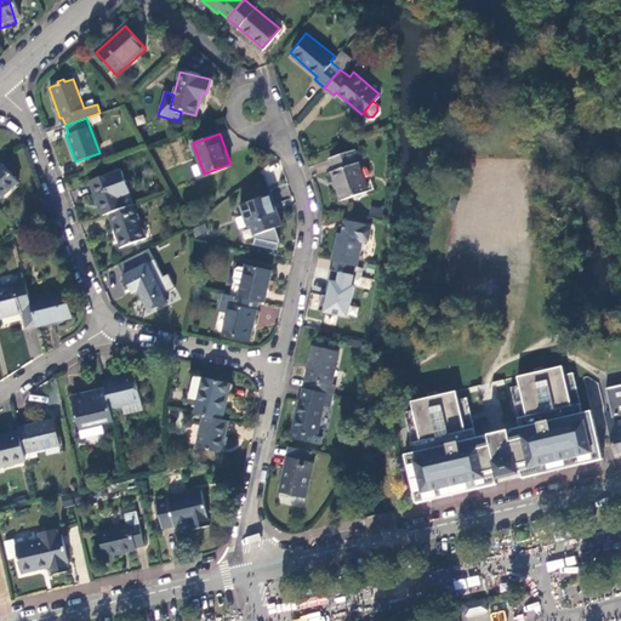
[(366,188),(352,147),(329,155),(332,167),(330,169),(341,197),(366,188)]
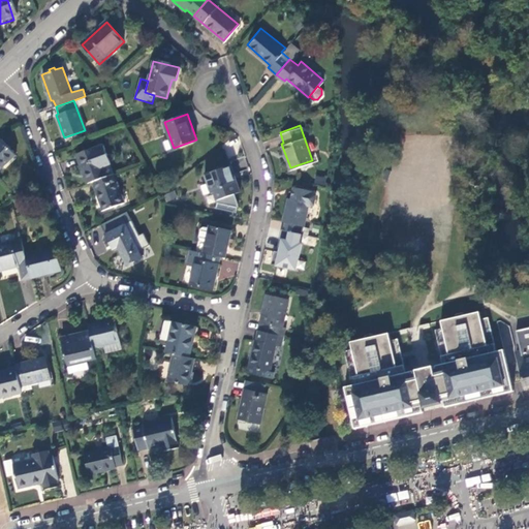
[(1,143),(0,143),(0,170),(16,158),(1,143)]
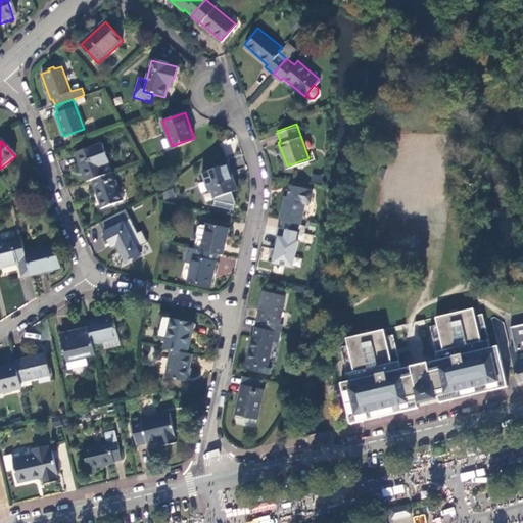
[(102,143),(76,152),(87,181),(91,180),(104,175),(101,164),(109,161),(102,143)]
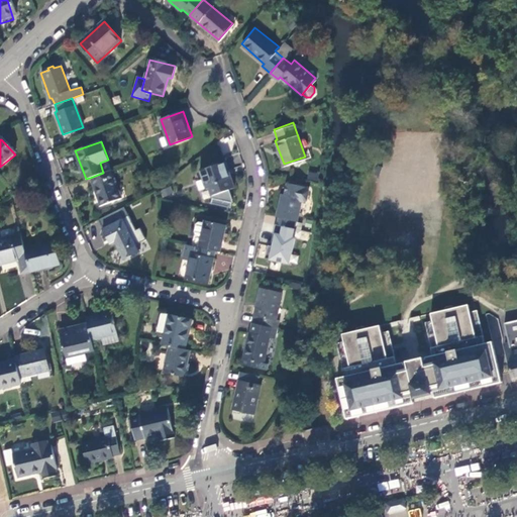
[(227,164),(206,171),(214,193),(235,187),(227,164)]
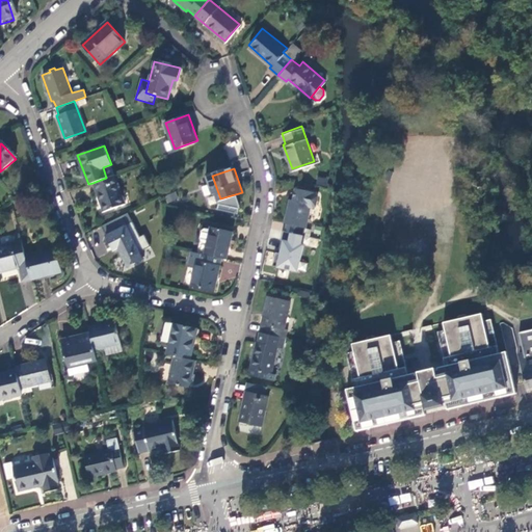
[(126,205),(114,175),(106,178),(92,183),(104,213),(126,205)]
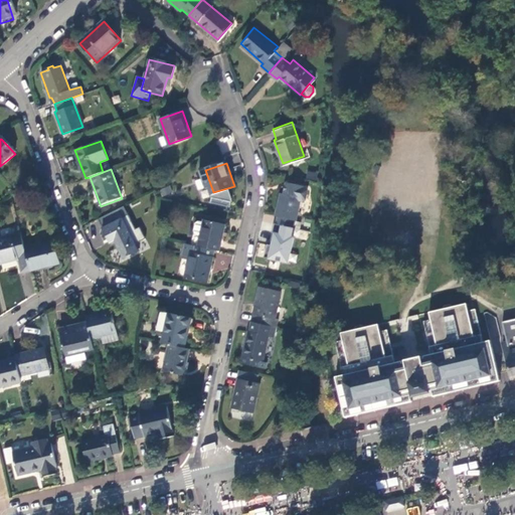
[(287,181),(285,192),(301,195),(300,198),(303,199),(306,198),(308,187),(307,185),(287,181)]
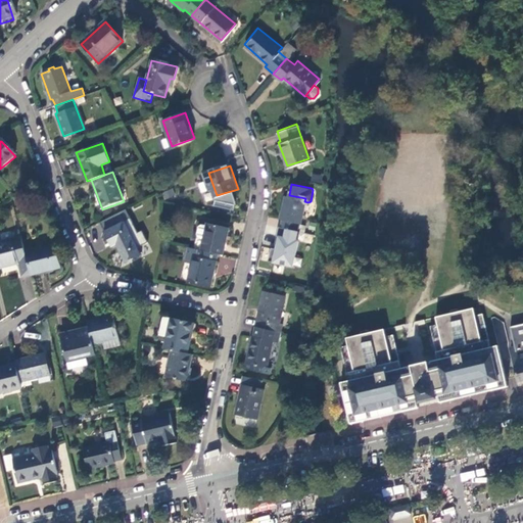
[(282,219),(280,226),(298,230),(304,201),(305,198),(289,195),(285,194),(280,218),(282,219)]
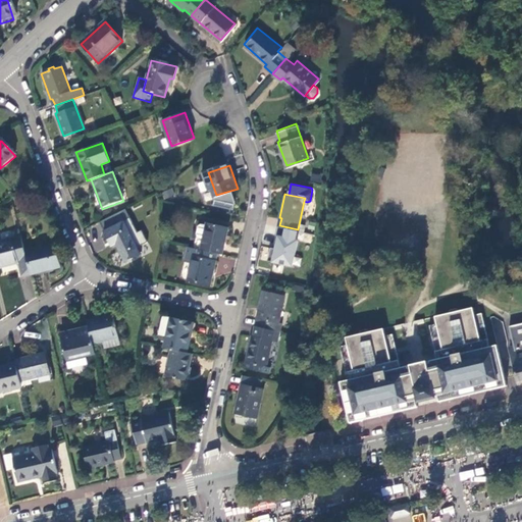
[(143,254),(125,221),(106,232),(113,248),(117,246),(126,263),(143,254)]
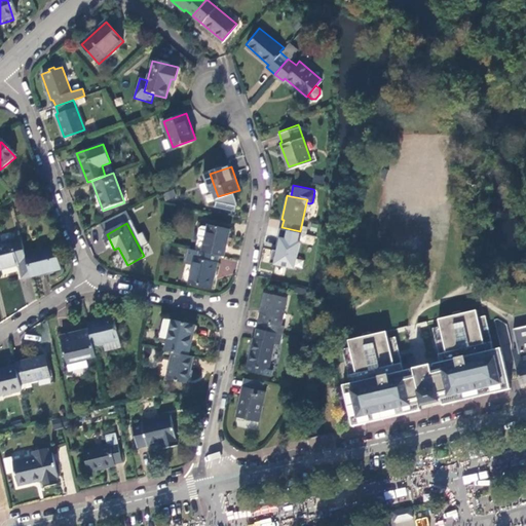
[(204,239),(202,251),(218,254),(224,255),(230,228),(209,224),(208,227),(204,239)]
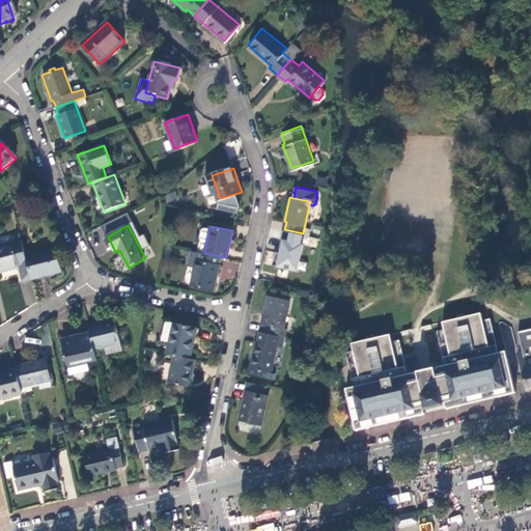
[(202,241),(206,242),(210,229),(204,228),(202,229),(200,239),(202,241)]
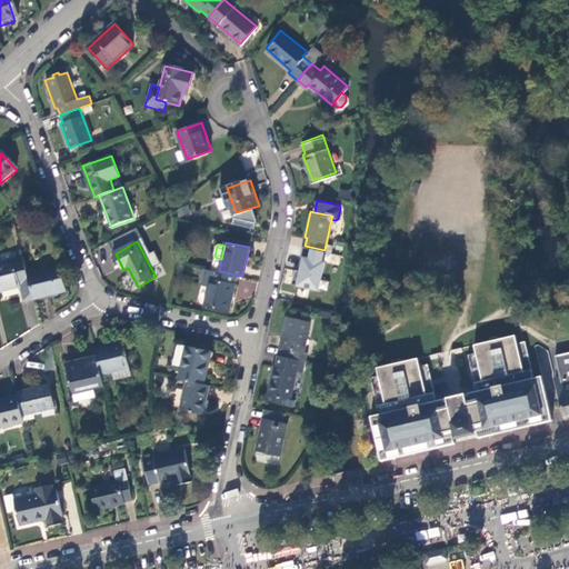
[(323,258),(325,250),(305,246),(303,253),(301,253),(297,277),(323,283),(329,258),(323,258)]
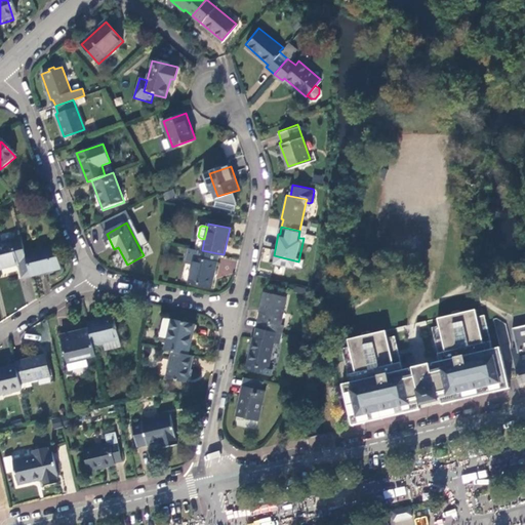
[(32,277),(27,254),(23,238),(0,244),(0,271),(19,267),(23,279),(32,277)]
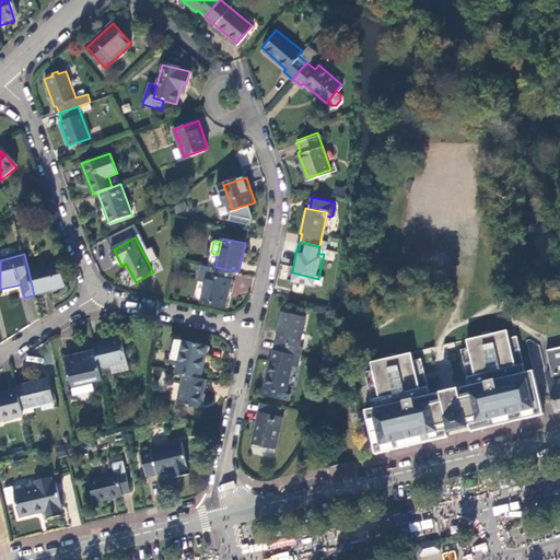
[(61,264),(28,271),(34,295),(34,296),(67,289),(61,264)]
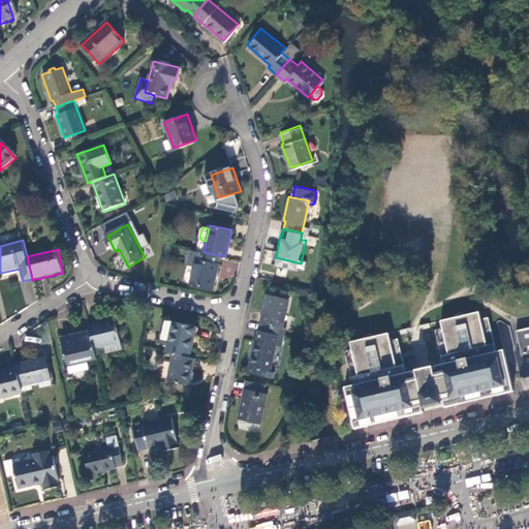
[(211,288),(219,255),(204,252),(191,249),(189,260),(196,262),(192,284),(211,288)]
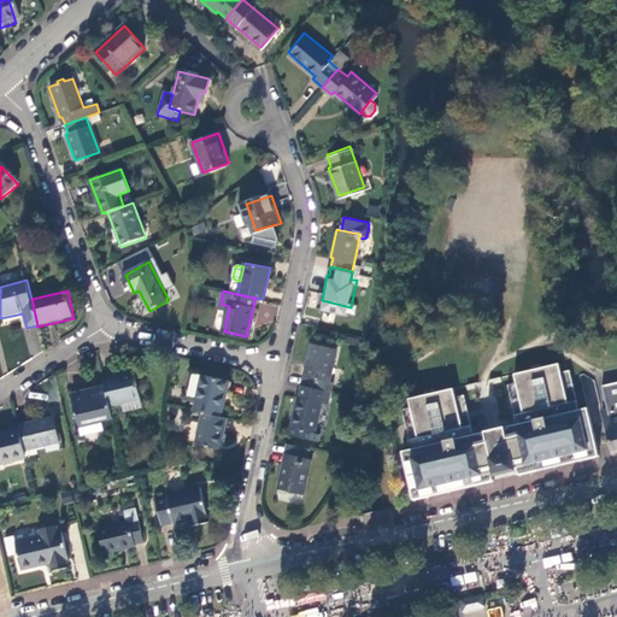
[(338,348),(312,342),(304,385),(328,391),(331,391),(333,392),(335,382),(330,381),(338,348)]
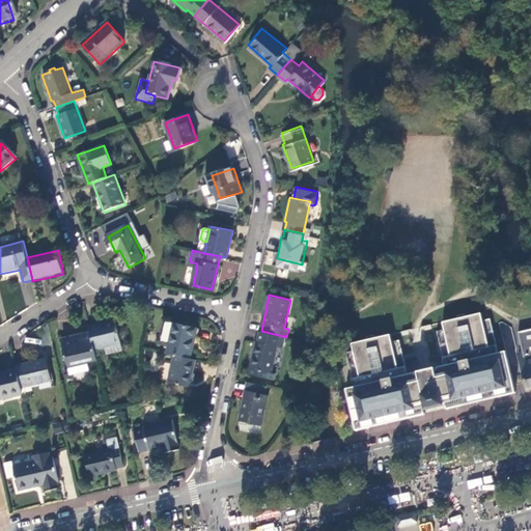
[(446,367),(439,368),(439,370),(436,371),(444,403),(447,403),(448,411),(463,407),(516,393),(507,353),(500,354),(492,320),(484,322),(482,314),(444,324),(446,331),(438,333),(446,367)]
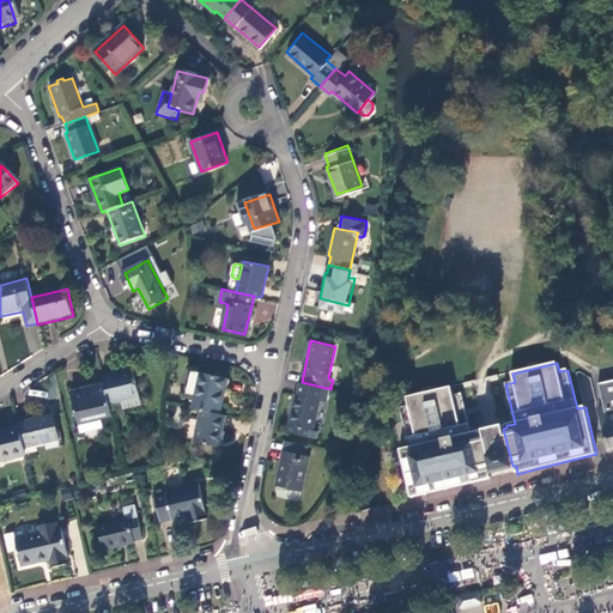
[(188,394),(198,396),(202,374),(194,371),(188,394)]
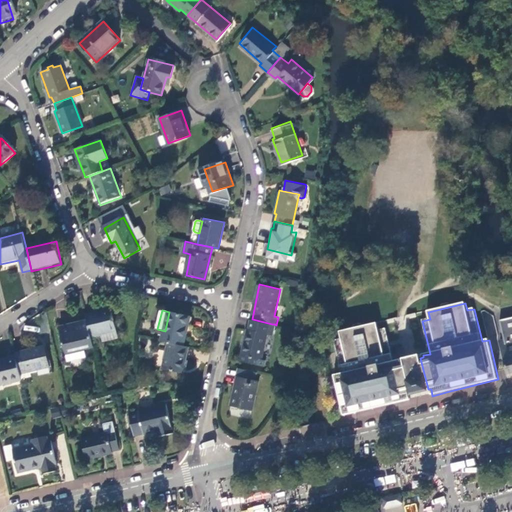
[(112,311),(87,316),(88,322),(92,338),(117,332),(112,311)]
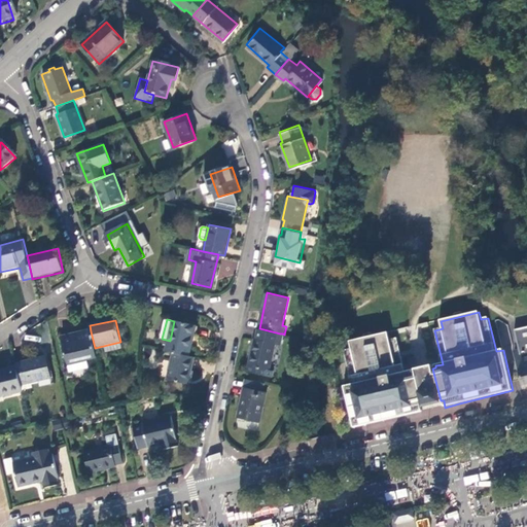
[(170,341),(168,352),(174,353),(189,357),(196,326),(174,321),(170,341)]
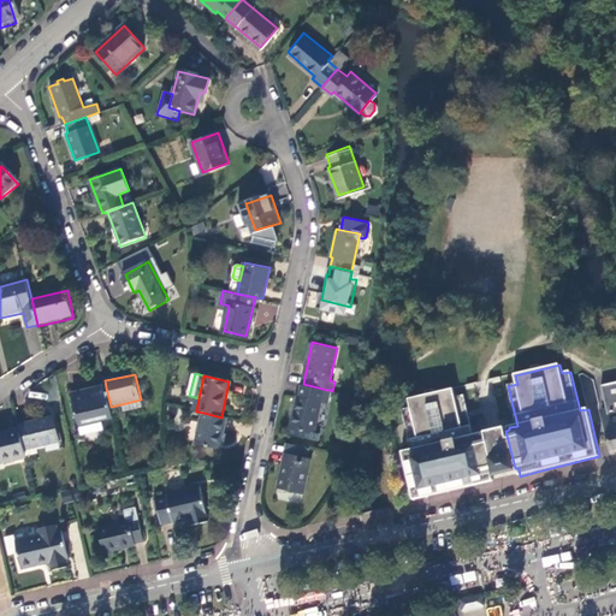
[(615,380),(600,385),(605,408),(599,409),(610,455),(615,454),(615,380)]
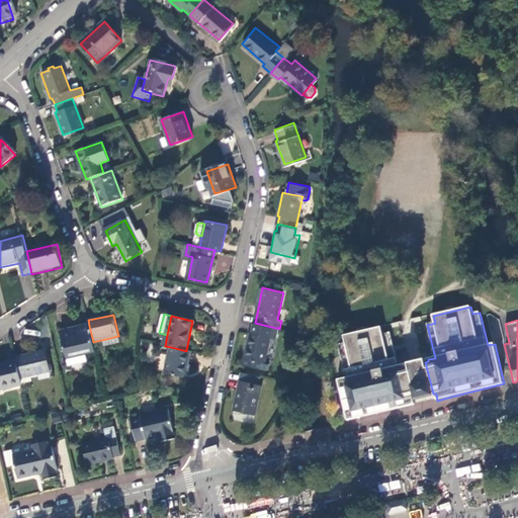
[(276,339),(278,328),(275,328),(255,323),(252,333),(251,333),(245,359),(247,359),(246,365),(268,370),(269,364),(265,363),(271,338),(276,339)]
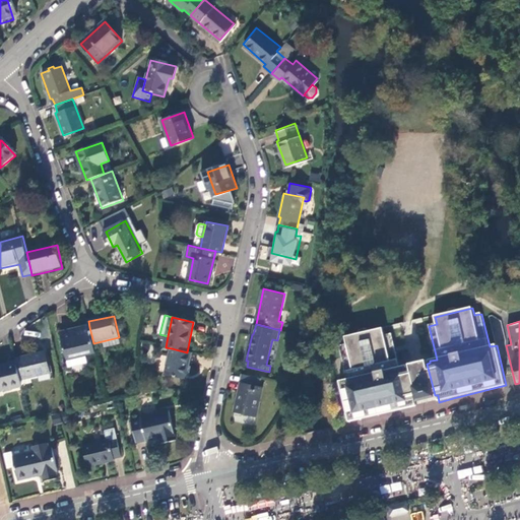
[(67,360),(96,353),(93,343),(89,327),(61,333),(67,360)]
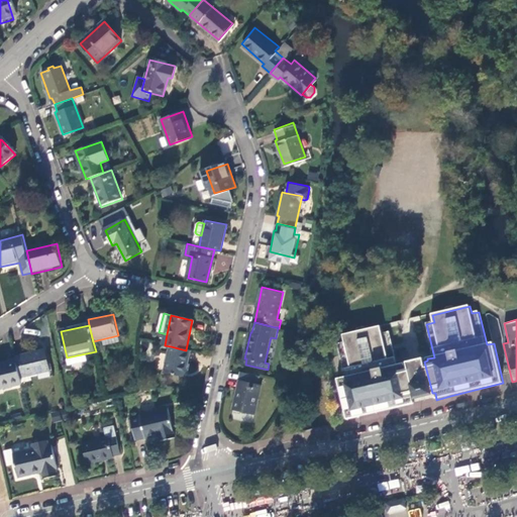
[(406,365),(398,366),(390,332),(383,334),(381,327),(343,336),(345,343),(338,345),(346,379),(338,380),(348,420),(375,414),(415,405),(413,398),(416,397),(409,366),(406,366),(406,365)]
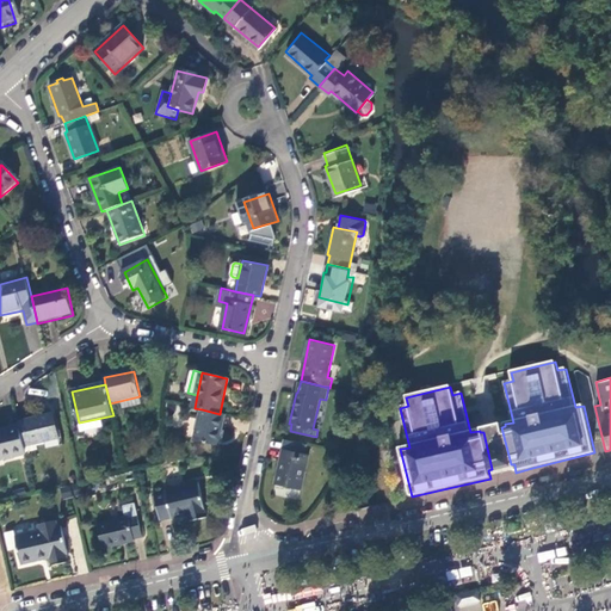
[(218,446),(226,415),(220,414),(202,409),(195,442),(218,446)]
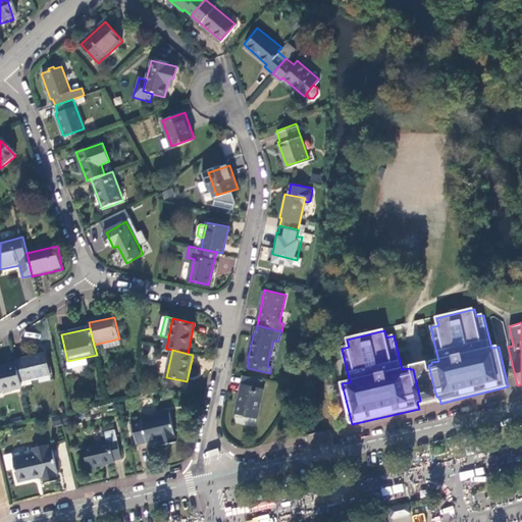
[(45,354),(16,361),(16,364),(22,387),(33,384),(32,378),(49,375),(45,354)]
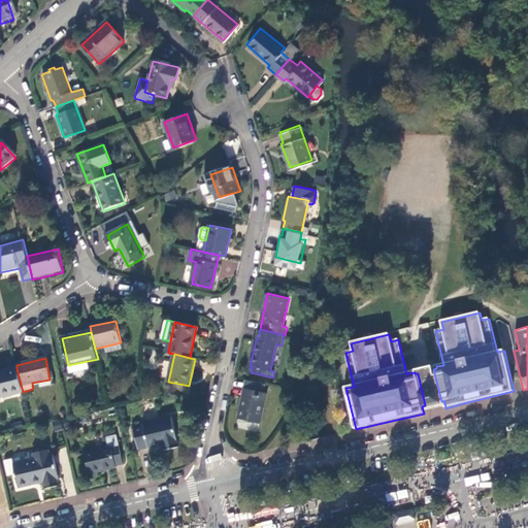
[(0,397),(23,392),(17,368),(0,371),(0,397)]
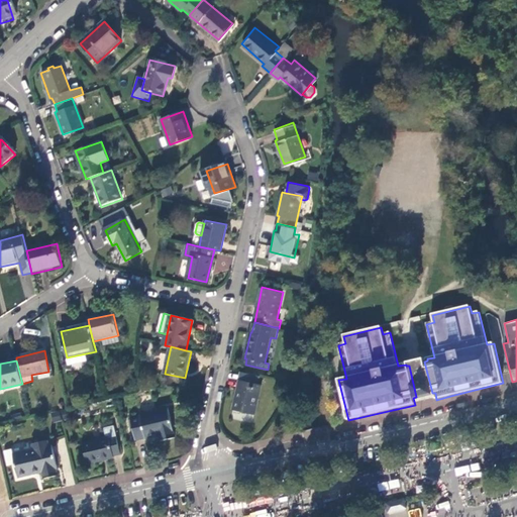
[(424,362),(409,366),(416,397),(432,393),(424,362)]
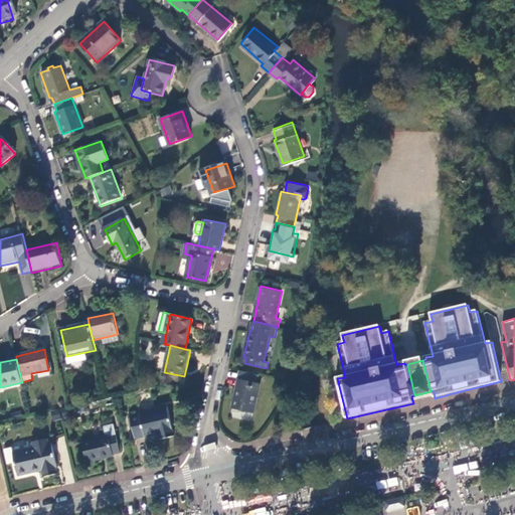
[(256,383),(259,374),(241,370),(233,407),(253,412),(261,383),(256,383)]
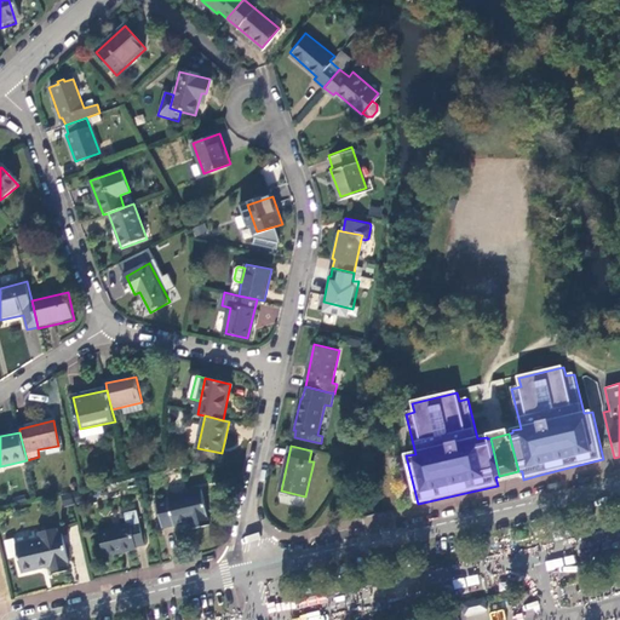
[(212,527),(202,492),(170,499),(170,500),(158,503),(162,529),(174,527),(174,528),(191,524),(194,532),(212,527)]
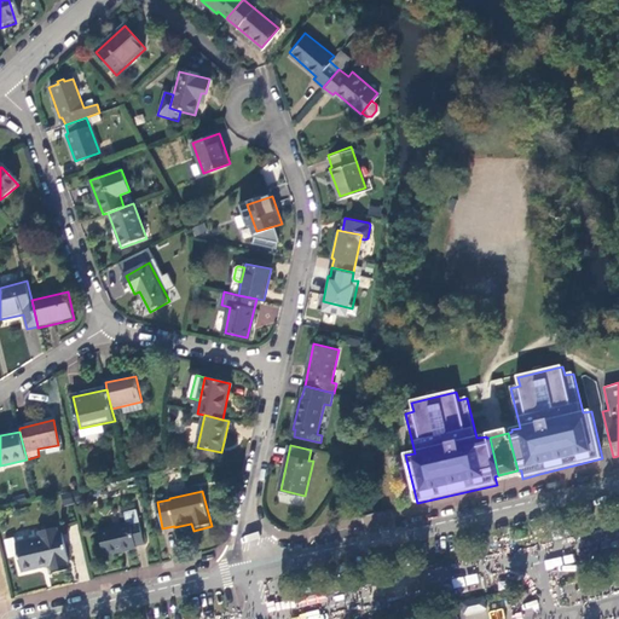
[(146,544),(138,512),(127,514),(129,526),(102,533),(106,556),(139,549),(139,545),(146,544)]
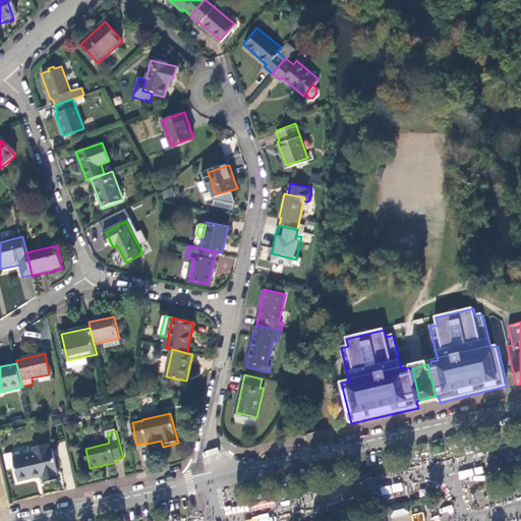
[(58,473),(54,452),(50,452),(48,446),(34,449),(35,456),(14,461),(16,469),(18,482),(44,476),(46,483),(58,481),(56,473),(58,473)]
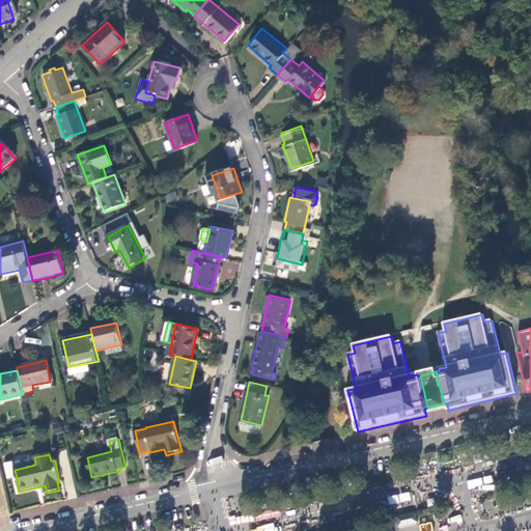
[(8,480),(17,478),(15,470),(12,464),(5,465),(8,480)]
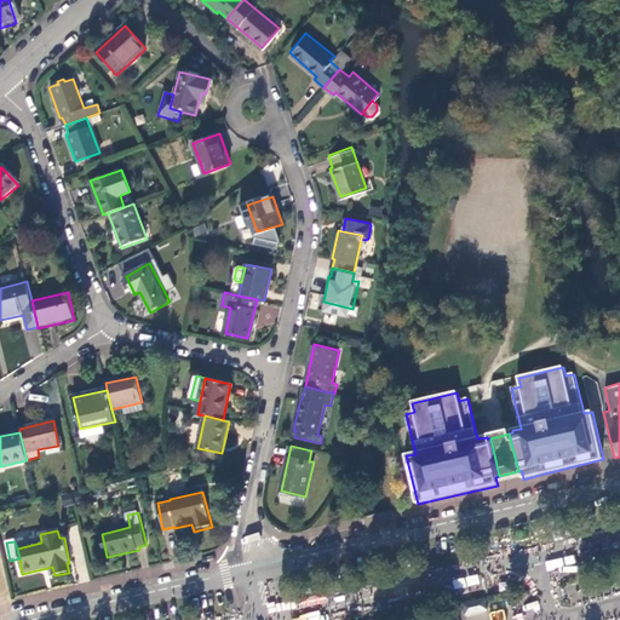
[(577,558),(546,558),(546,572),(577,572),(577,558)]
